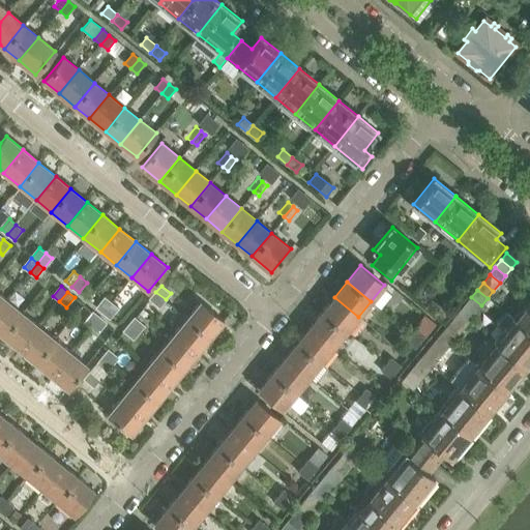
[(166,299),(155,292),(150,298),(159,306),(166,299)]
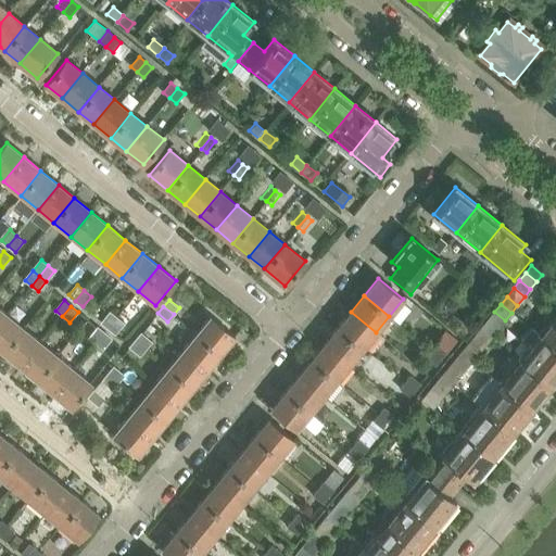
[(111,312),(102,323),(109,327),(116,317),(111,312)]
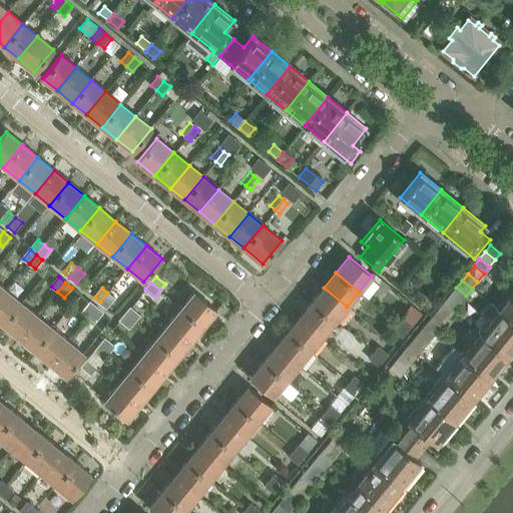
[(324,288),(312,302),(335,321),(347,307),(324,288)]
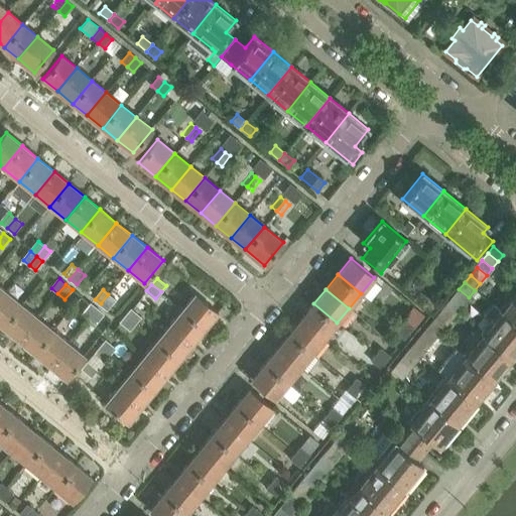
[(469,297),(459,289),(453,296),(463,305),(469,297)]
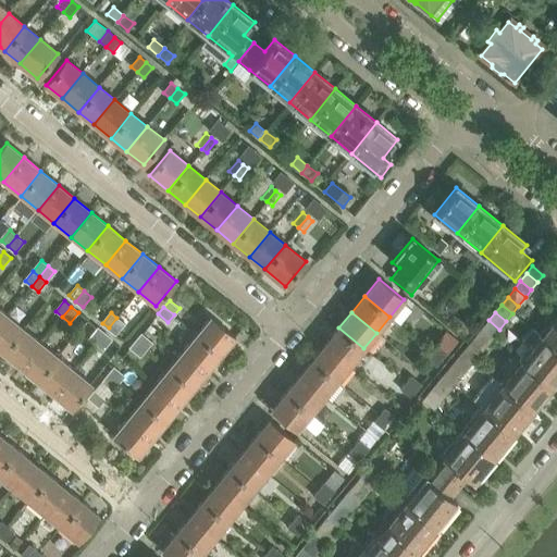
[(7,316),(0,323),(0,350),(3,354),(24,329),(7,316)]
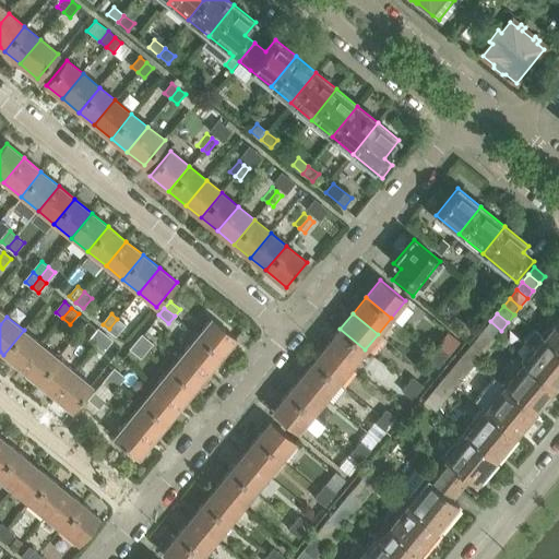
[(211,318),(198,335),(223,355),(236,339),(211,318)]
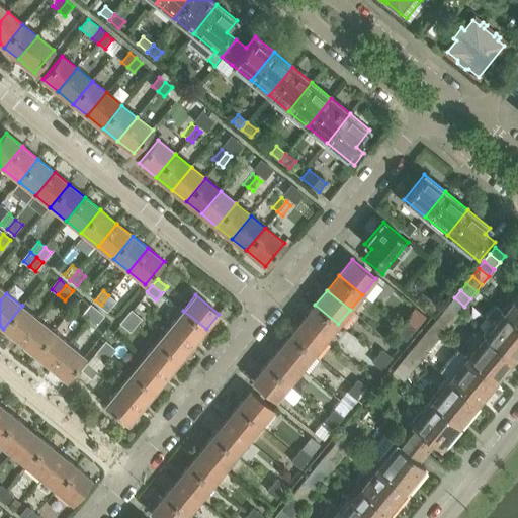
[(108,295),(101,305),(106,310),(114,299),(108,295)]
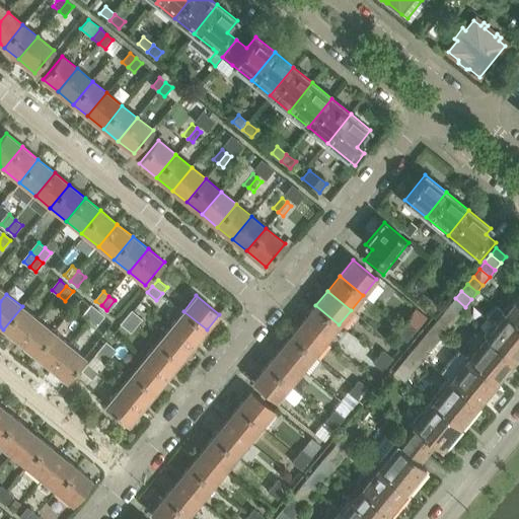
[(518,296),(505,314),(518,325),(518,296)]
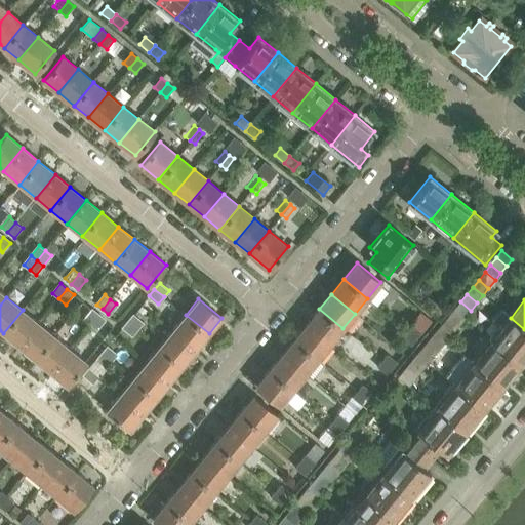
[(471,311),(460,301),(454,310),(465,318),(471,311)]
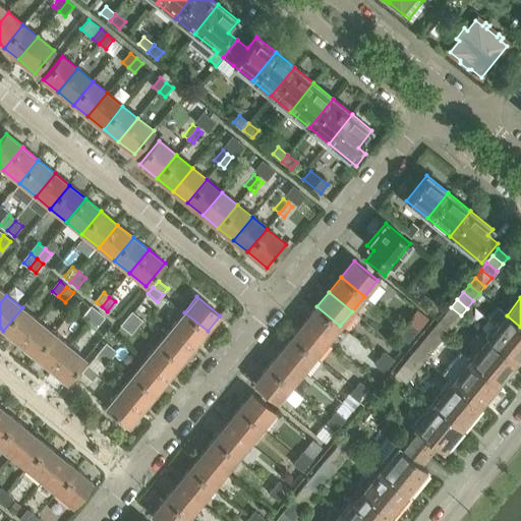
[(316,306),(304,322),(328,341),(340,326),(316,306)]
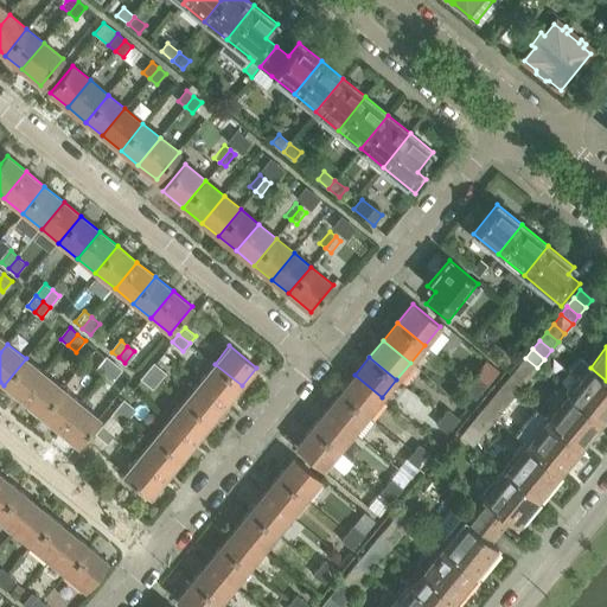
[(26,358),(4,385),(23,401),(44,374),(26,358)]
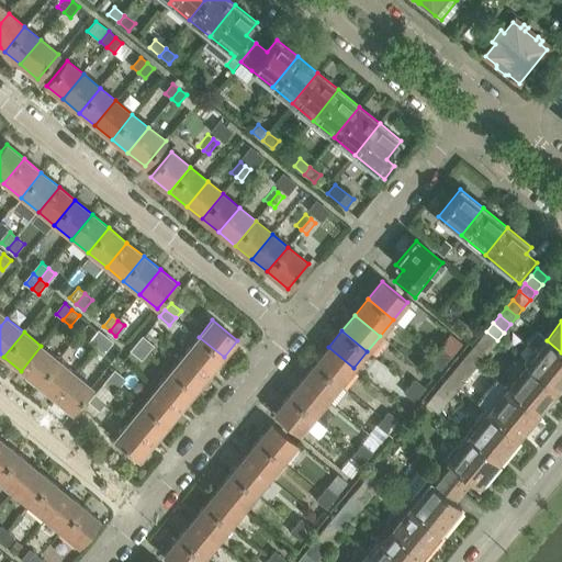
[(90,341),(97,347),(104,337),(99,332),(90,341)]
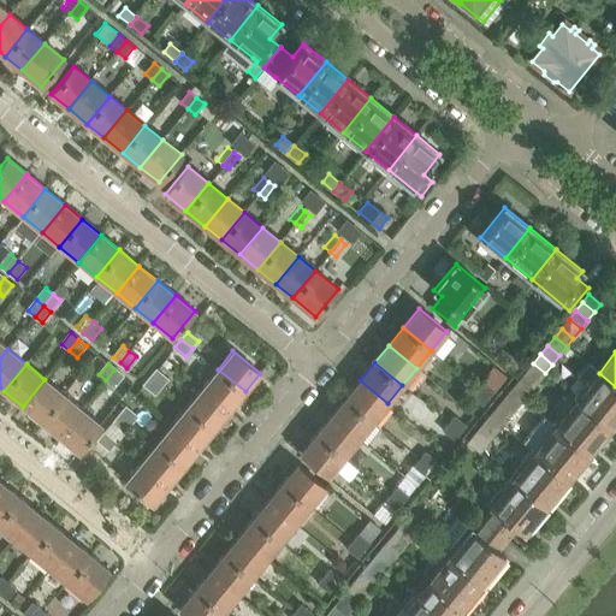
[(545,373),(533,363),(526,372),(538,381),(545,373)]
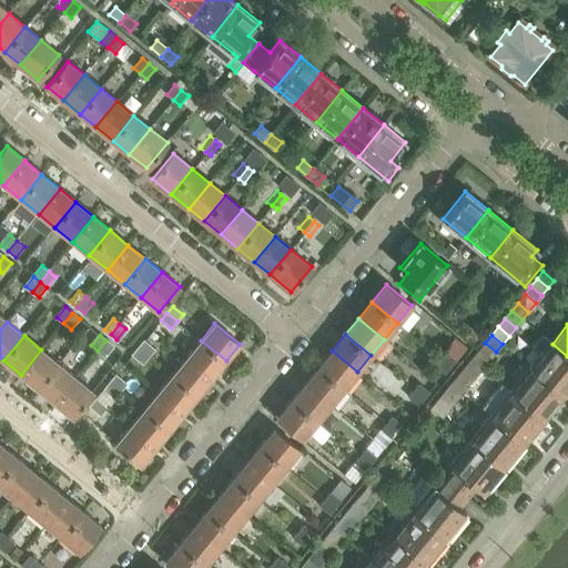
[(154,348),(144,340),(139,347),(149,355),(154,348)]
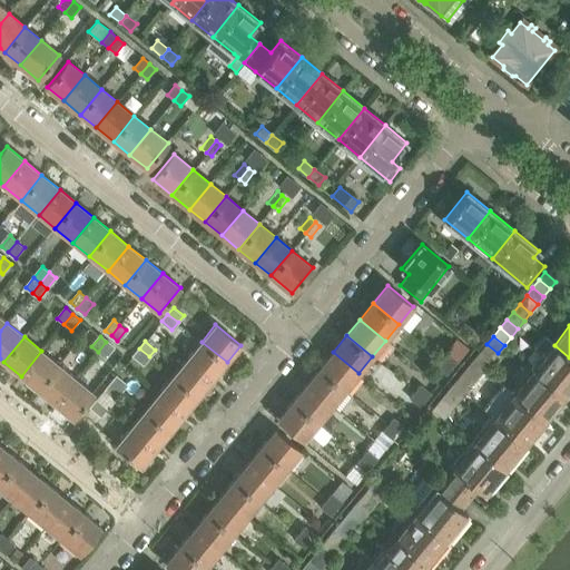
[(106,342),(98,352),(104,356),(112,346),(106,342)]
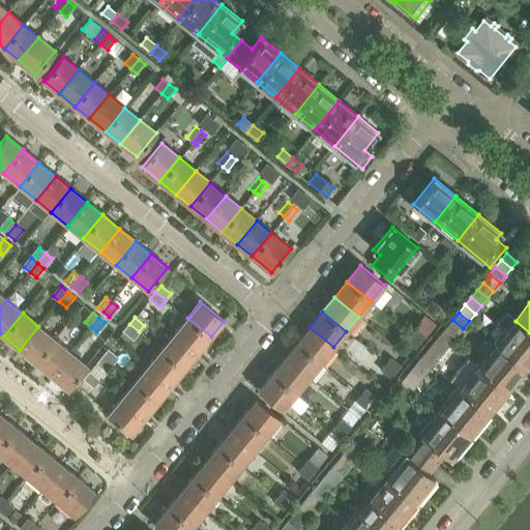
[(197,353),(211,336),(187,318),(174,333),(197,353)]
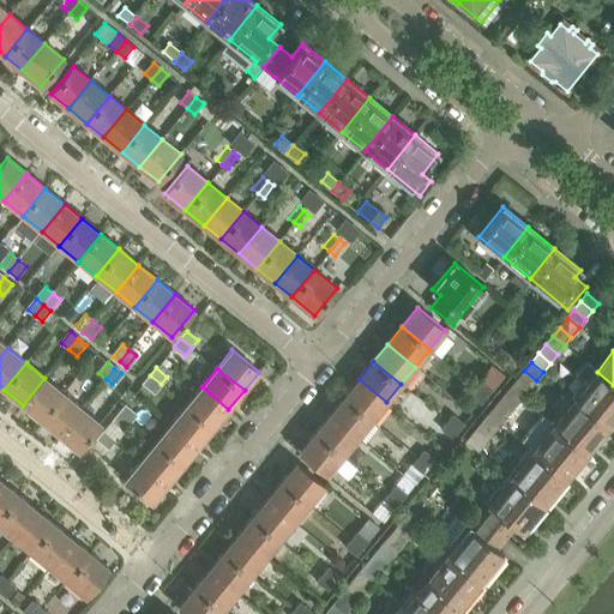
[(536,380),(524,371),(517,380),(529,390),(536,380)]
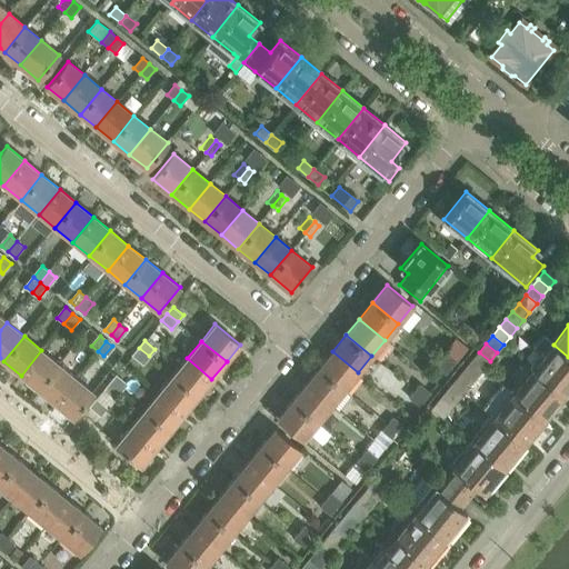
[(568,388),(568,357),(553,345),(533,369),(565,395),(568,388)]
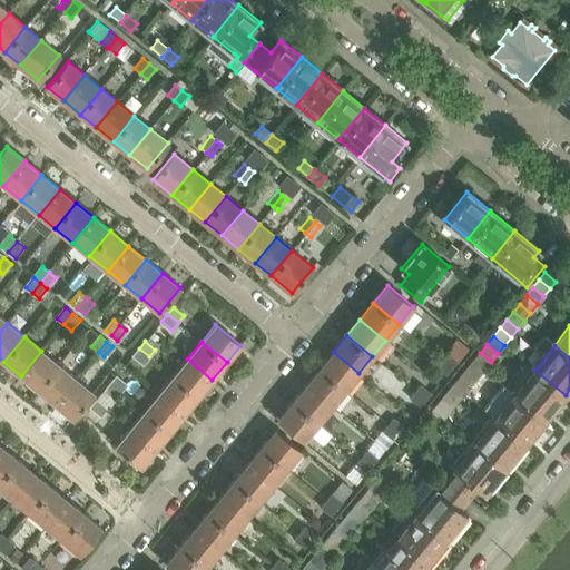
[(149,356),(139,349),(134,355),(144,363),(149,356)]
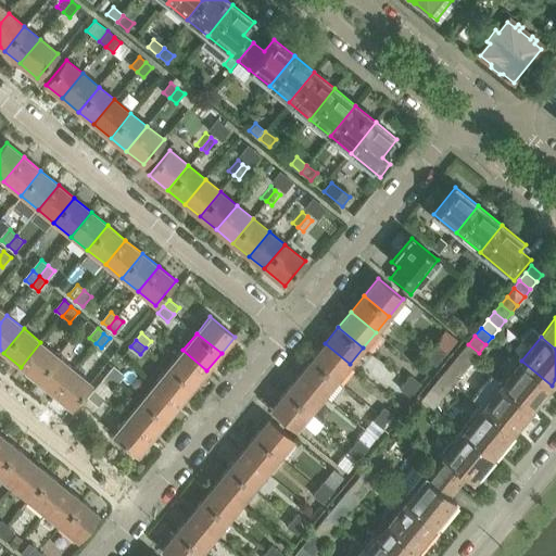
[(40,342),(21,367),(37,381),(58,356),(40,342)]
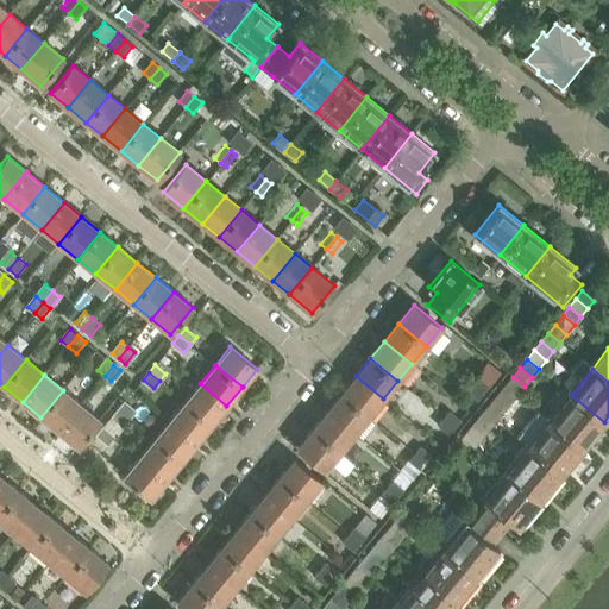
[(356,376),(341,394),(369,415),(383,399),(356,376)]
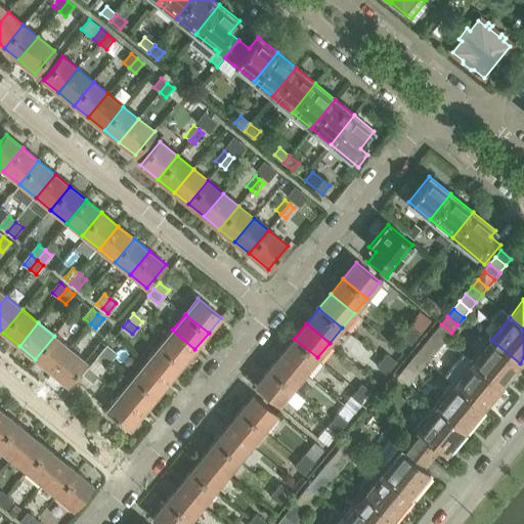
[(410,324),(405,330),(417,338),(421,333),(410,324)]
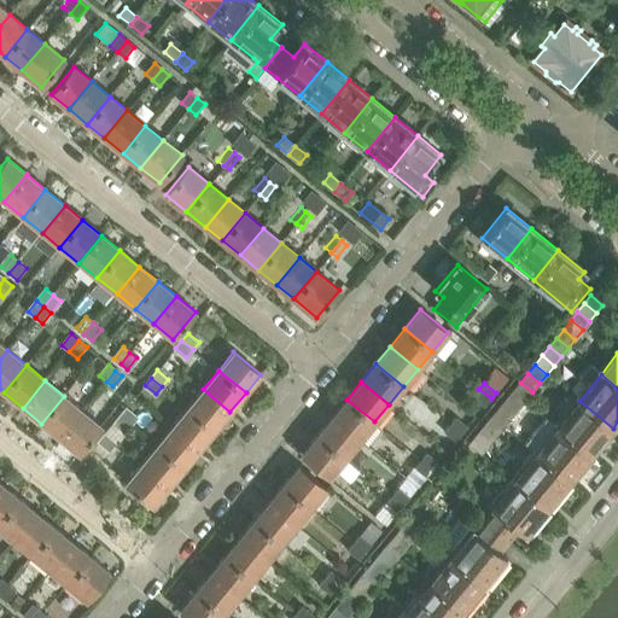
[(532,392),(520,383),(512,391),(524,402),(532,392)]
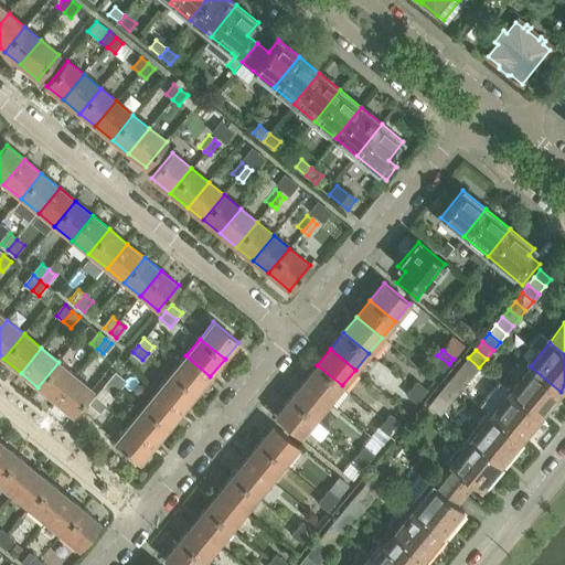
[(210,376),(185,355),(171,373),(196,394),(210,376)]
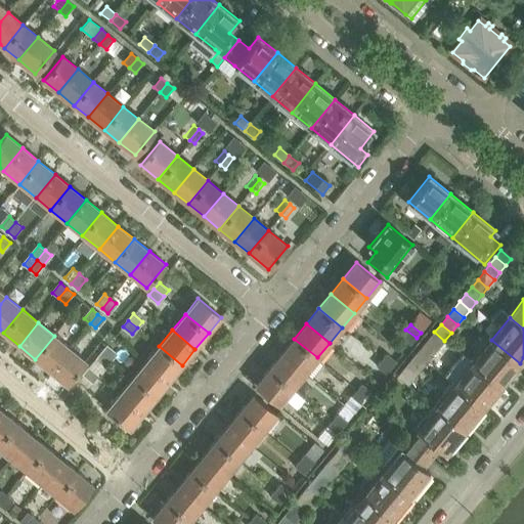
[(417,338),(405,330),(401,335),(411,344),(417,338)]
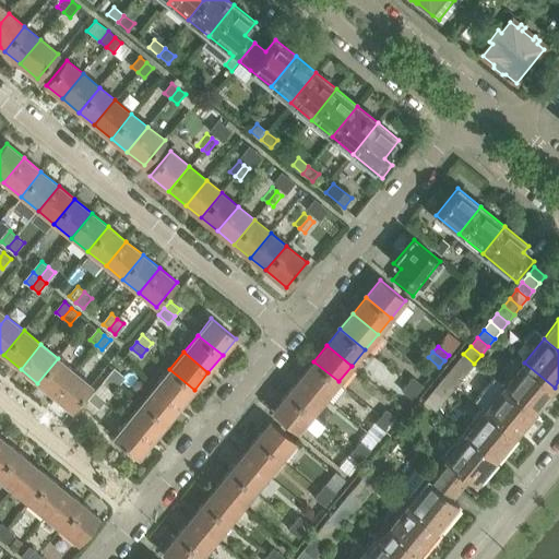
[(474,364),(463,354),(458,361),(468,370),(474,364)]
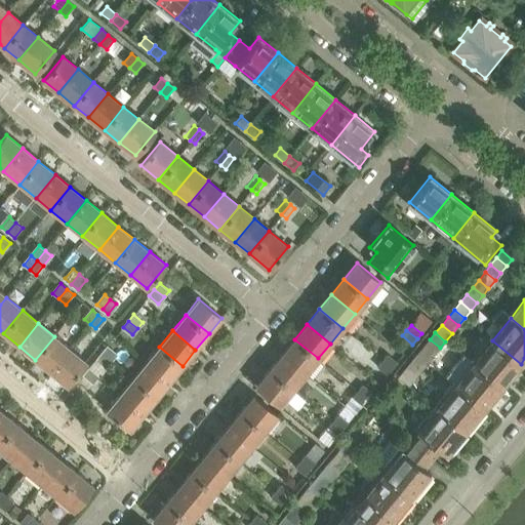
[(50,372),(70,349),(54,336),(35,360),(50,372)]
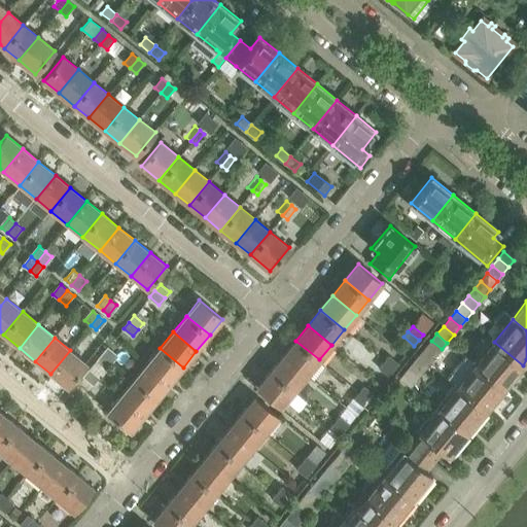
[(295,341),(283,356),(307,375),(319,359),(295,341)]
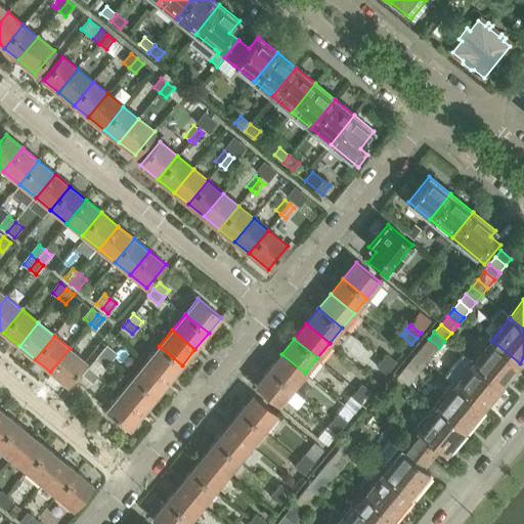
[(439,347),(429,339),(423,347),(433,355),(439,347)]
